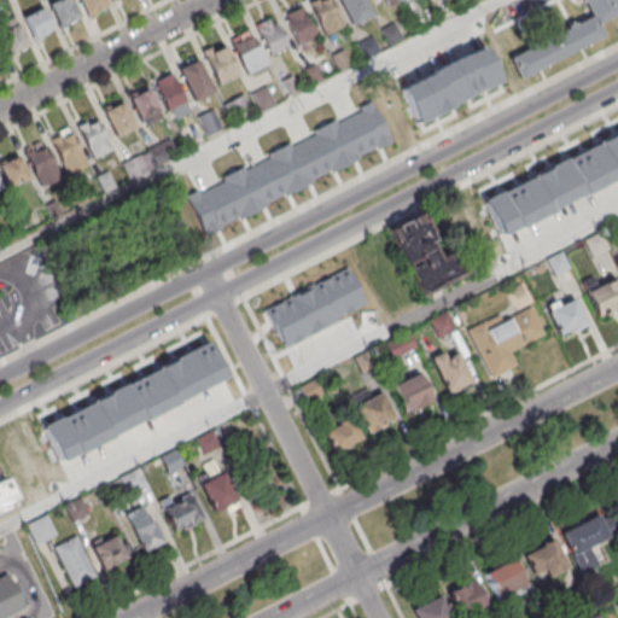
[(80,18),(69,0),(45,0),(62,29),(80,18)]
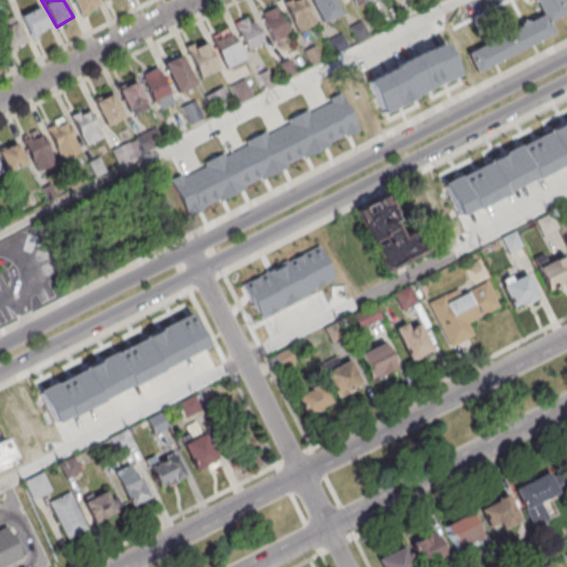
[(71,0),(80,17),(99,9),(94,0),(71,0)]
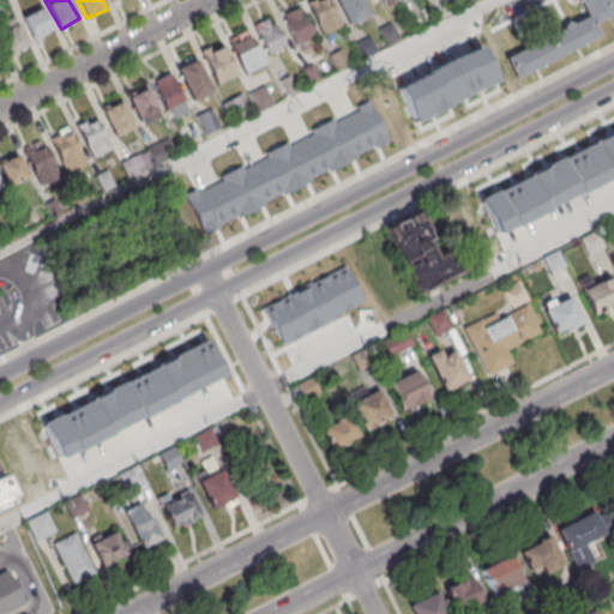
[(341,29),(330,0),(319,0),(307,5),(319,37),(341,29)]
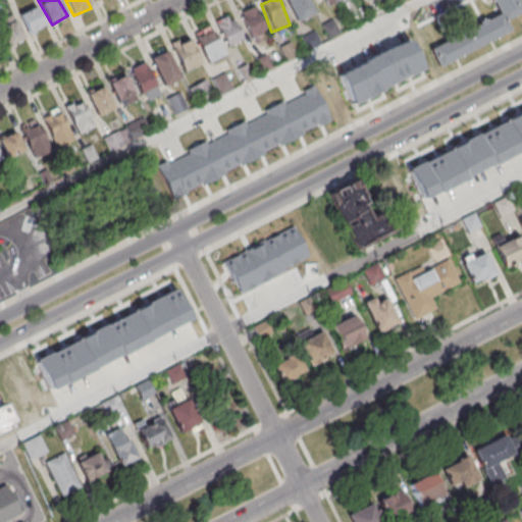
[(308,0),(284,0),(296,22),(315,14),(308,0)]
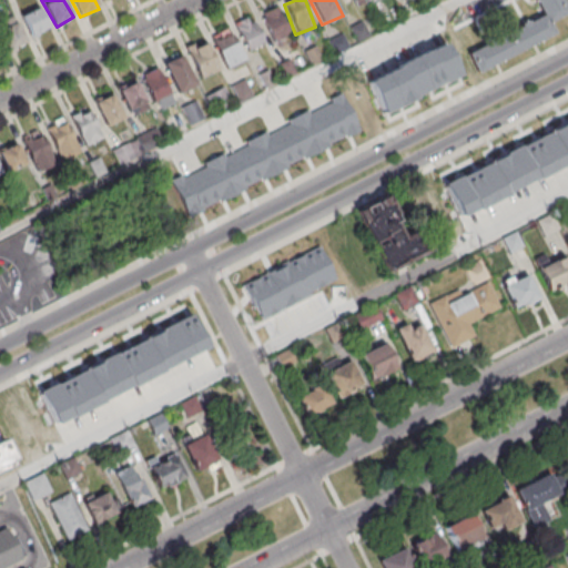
[(344,0),(350,10),(365,2),(364,0),(344,0)]
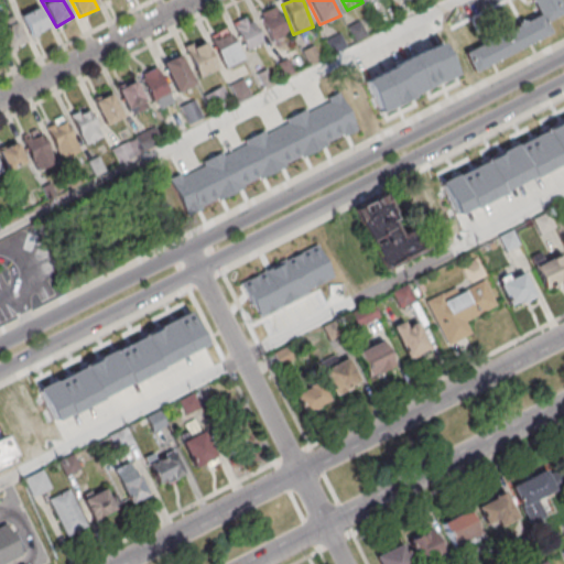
[(553,36),(546,21),(563,13),(563,12),(559,0),(531,0),(540,18),(464,50),(473,71),(553,36)]
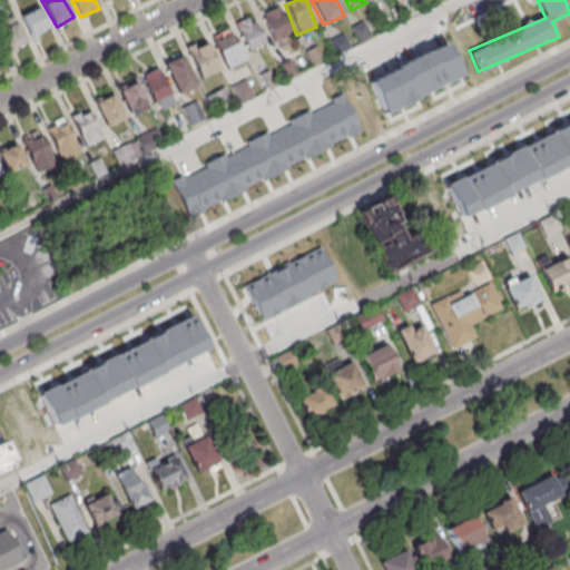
[(31,38),(49,30),(39,8),(21,15),(31,38)]
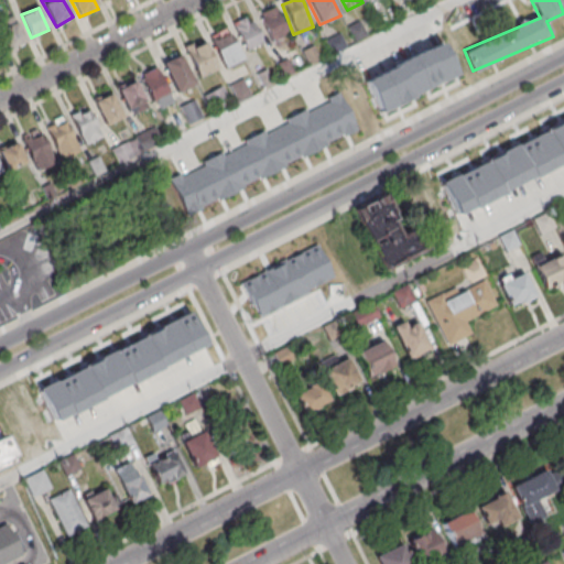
[(284,40),(282,10),(263,11),(266,42),(284,40)]
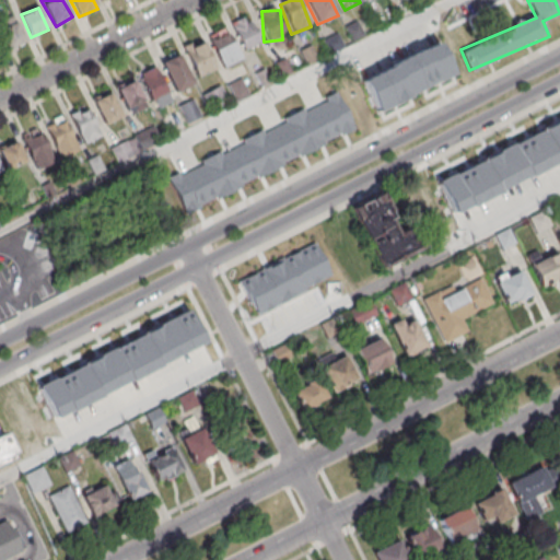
[(0,21),(0,32),(9,50),(26,42),(13,15),(0,21)]
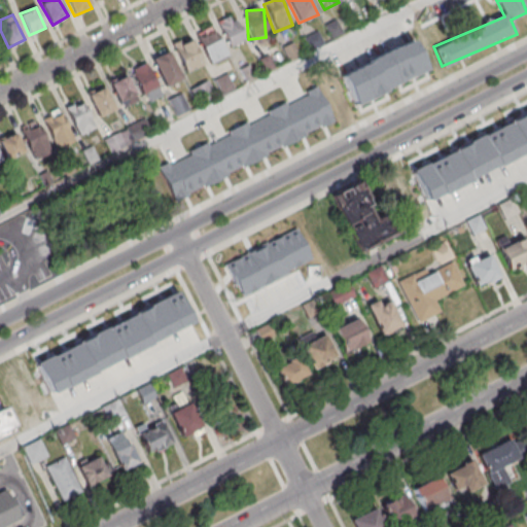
[(247,42),(234,16),(218,25),(231,49),(247,42)]
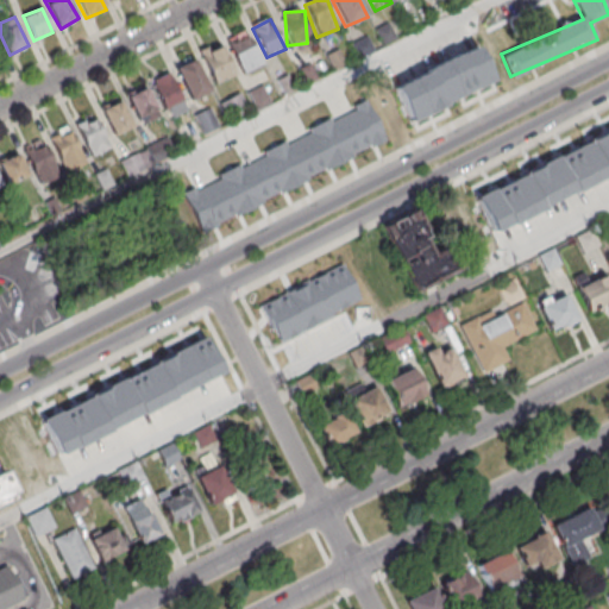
[(240,74),(261,66),(246,32),(225,42),(240,74)]
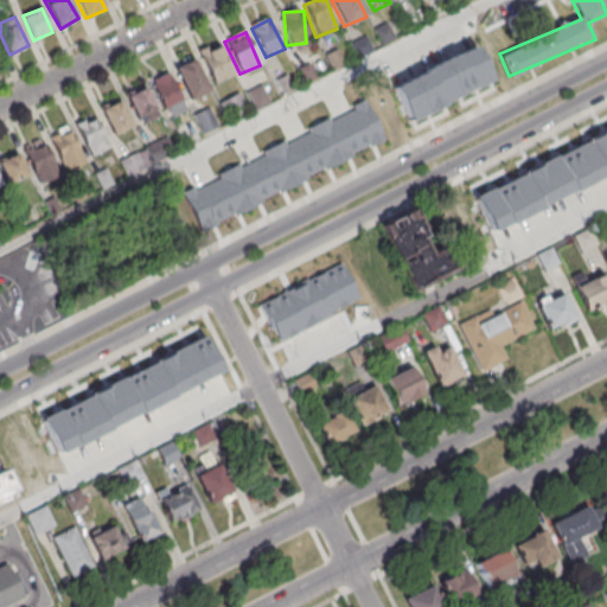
[(353,101),(362,121),(395,107),(403,127),(473,98),(461,69),(489,57),(480,39),(451,51),(460,74),(403,96),(397,83),(353,101)]
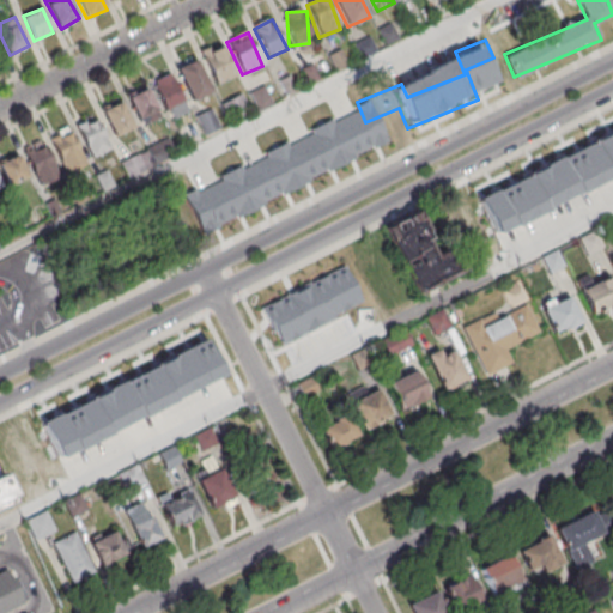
[(218,85),(238,76),(223,44),(202,55),(218,85)]
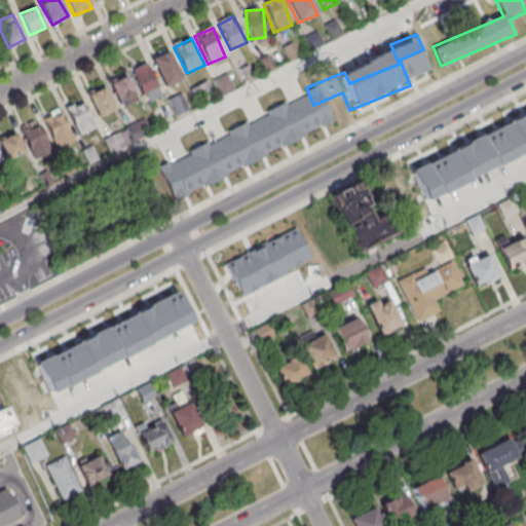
[(181,80),(168,50),(151,59),(163,87),(181,80)]
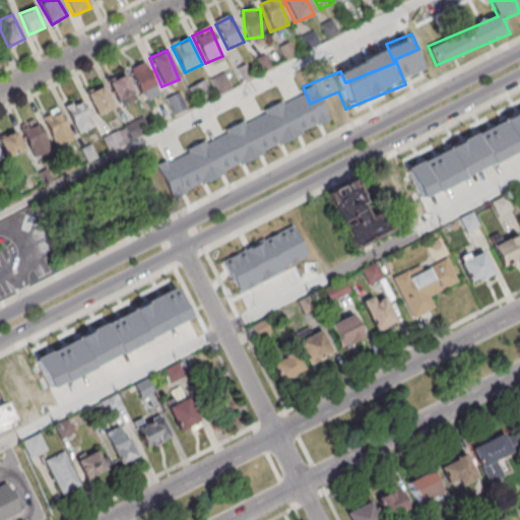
[(155,90),(146,63),(130,68),(139,95),(155,90)]
